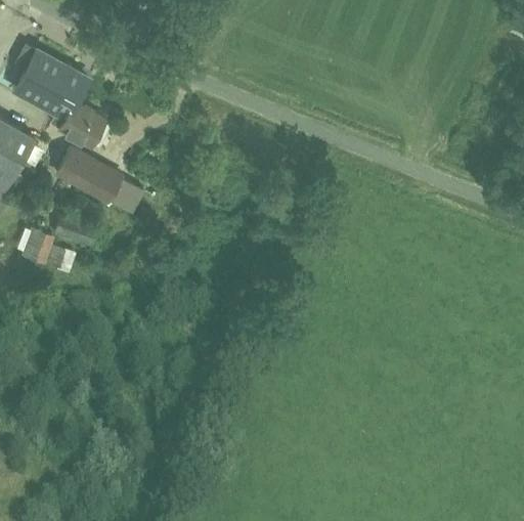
[(32,43),(6,83),(55,114),(50,123),(58,128),(57,130),(92,149),(108,120),(94,112),(95,110),(85,104),(84,105),(76,101),(89,77),(32,43)]
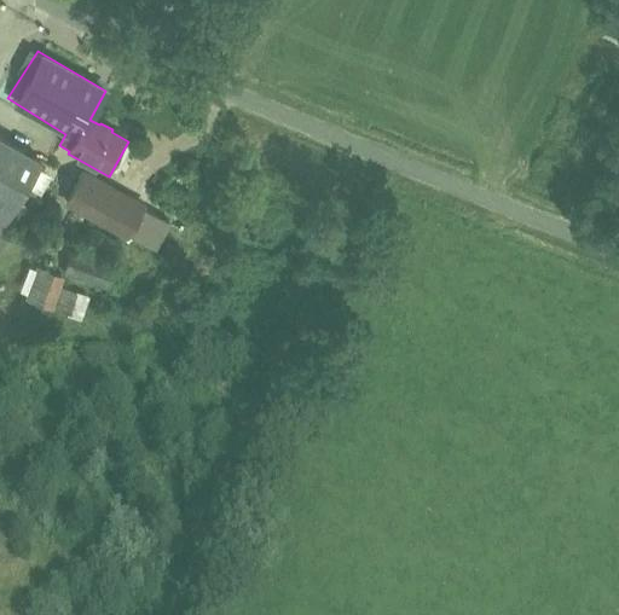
[(41,197),(51,179),(38,170),(44,162),(0,135),(0,257),(9,242),(0,236),(0,231),(27,189),(41,197)]
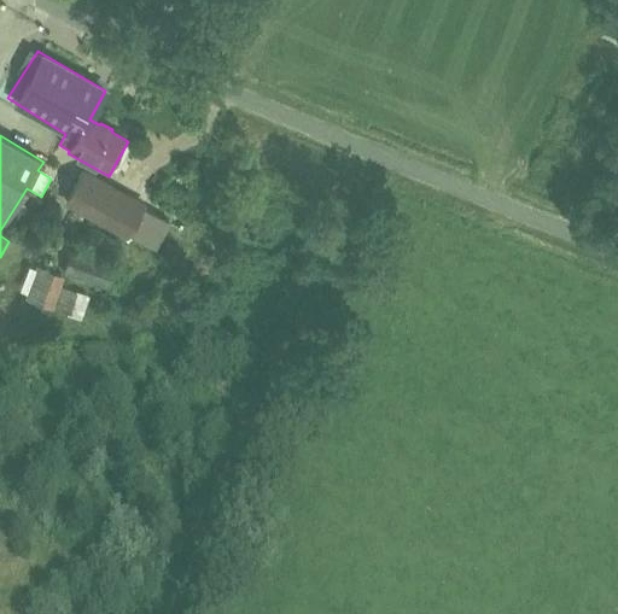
[(156,252),(170,224),(144,210),(145,206),(82,173),(64,206),(128,240),(129,238),(156,252)]
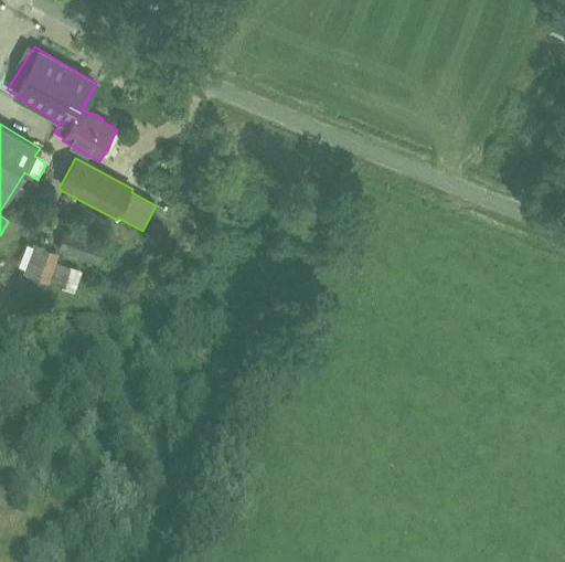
[(99,268),(107,243),(107,242),(65,229),(57,254),(99,268)]
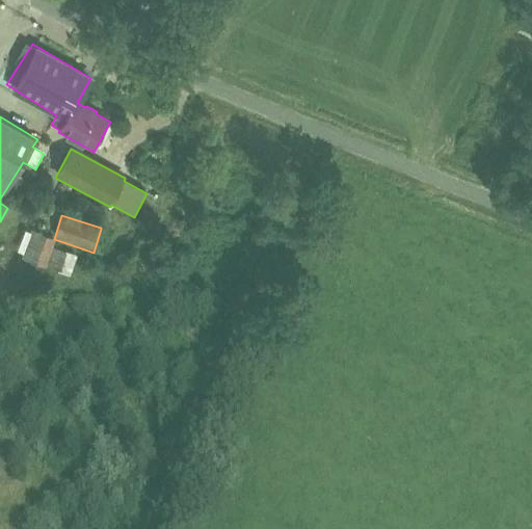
[(60,270),(65,253),(53,248),(56,240),(32,233),(23,260),(47,267),(47,266),(60,270)]
